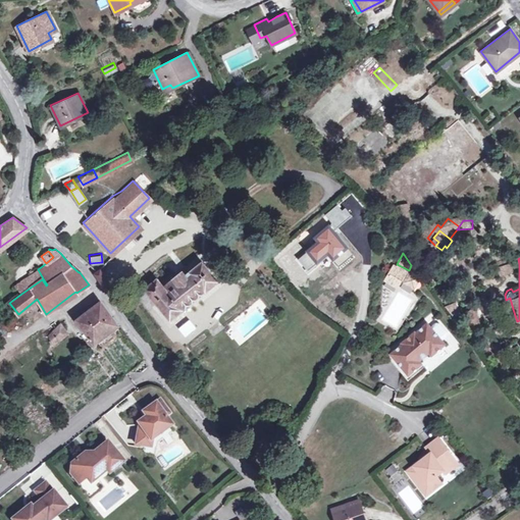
[(519,264),(518,259),(501,265),(505,278),(519,272),(519,264)]
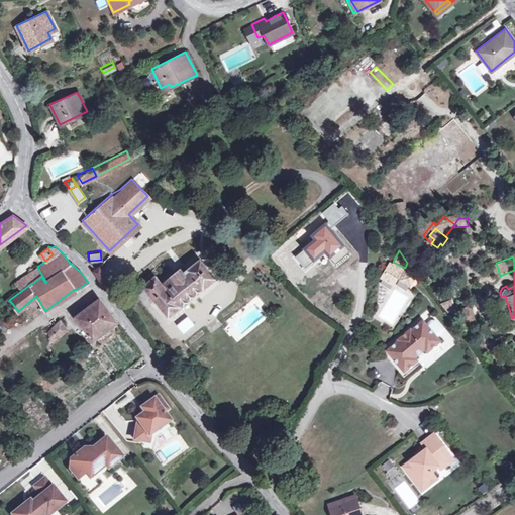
[(167,278),(164,275),(159,280),(155,275),(141,285),(168,316),(215,278),(199,259),(183,272),(179,268),(171,275),(167,278)]
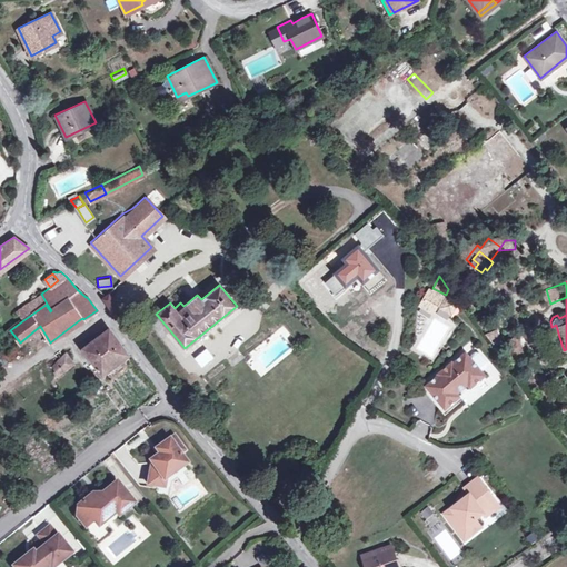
[(433,288),(430,290),(439,296),(436,304),(449,311),(456,301),(446,295),(433,288)]
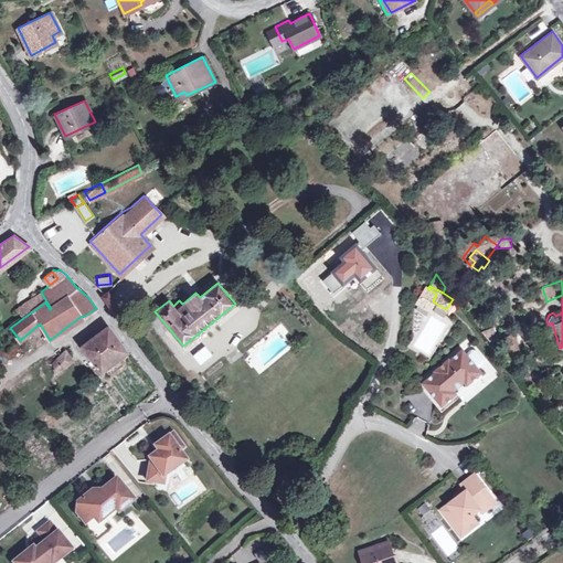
[(425,287),(421,294),(433,301),(436,294),(427,288),(425,287)]
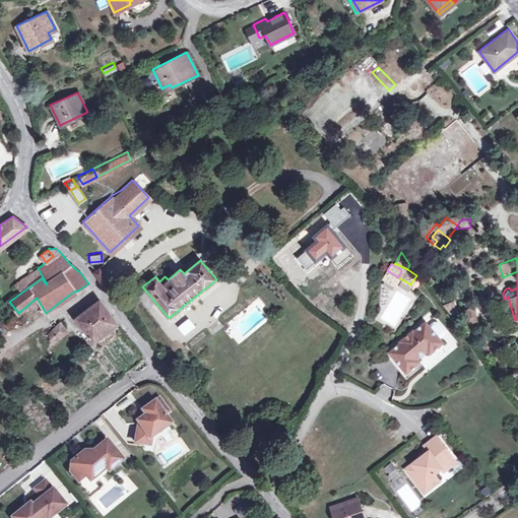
[(105,284),(110,281),(99,266),(93,269),(90,271),(103,286),(105,284)]
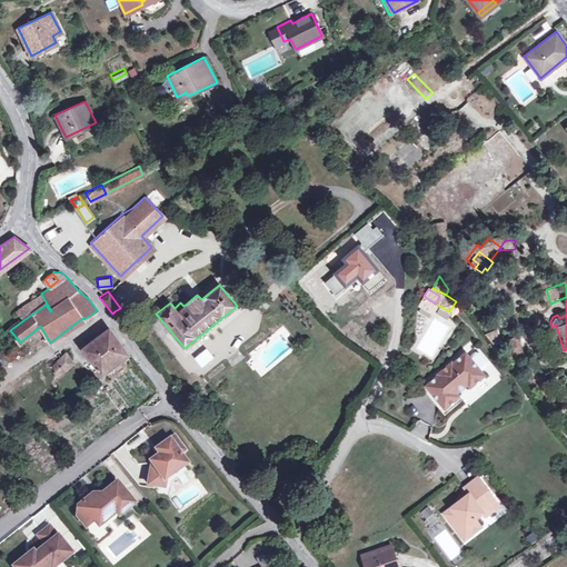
[(47,304),(41,294),(17,311),(22,318),(23,320),(46,305),(47,304)]
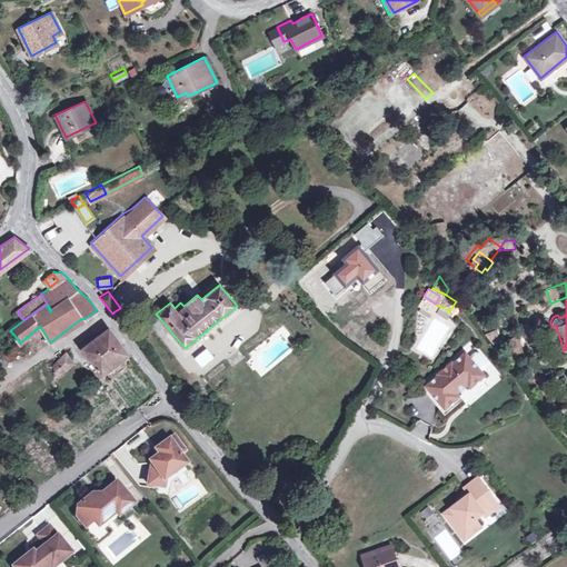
[(436,304),(424,296),(419,304),(431,310),(436,304)]
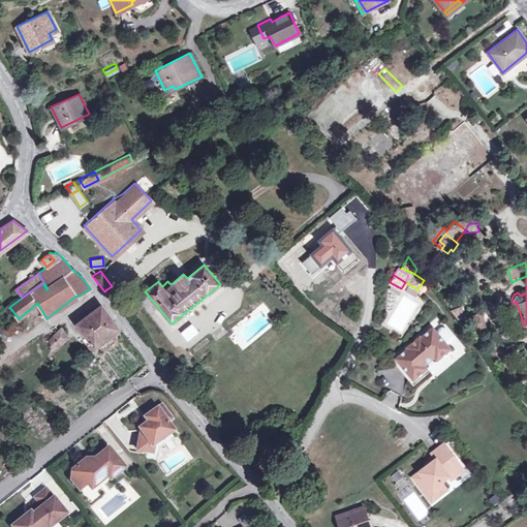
[(101,305),(76,323),(95,348),(119,330),(101,305)]
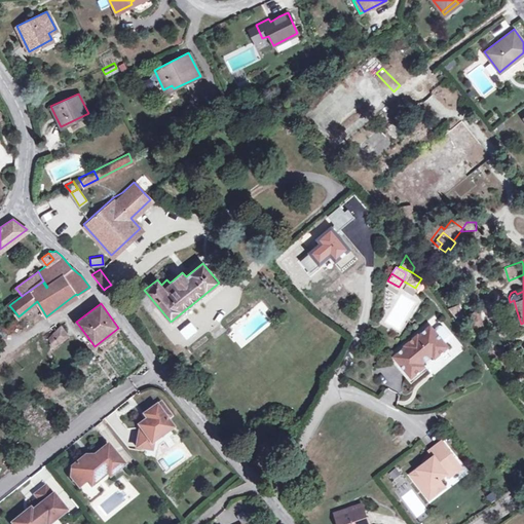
[(471,310),(473,324),(480,323),(478,309),(471,310)]
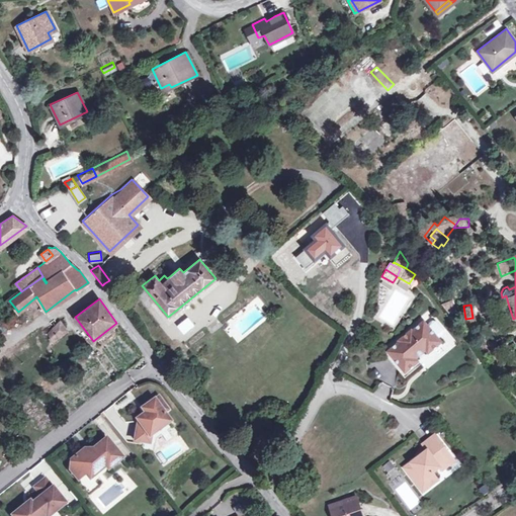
[(505,322),(513,319),(509,307),(504,310),(501,315),(502,320),(505,322)]
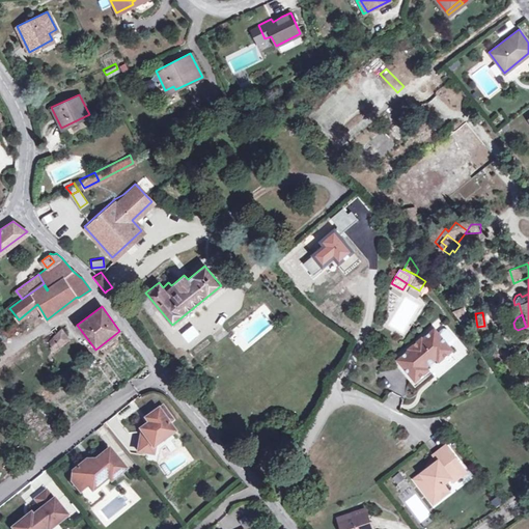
[(425,329),(412,339),(413,341),(398,353),(417,374),(432,362),(429,359),(440,351),(442,354),(456,341),(453,337),(442,324),(439,319),(426,330),(425,329)]
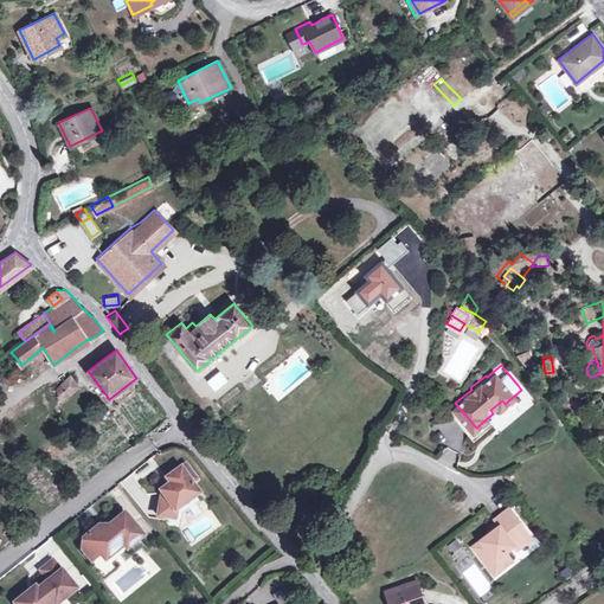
[(511,365),(505,370),(518,385),(524,380),(524,376),(515,366),(511,365)]
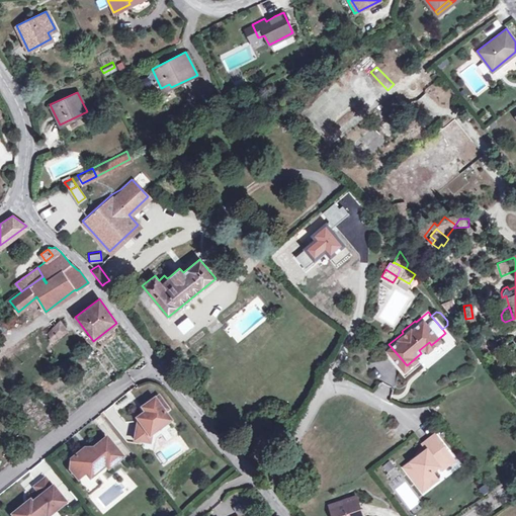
[(175,323),(182,332),(193,324),(186,314),(175,323)]
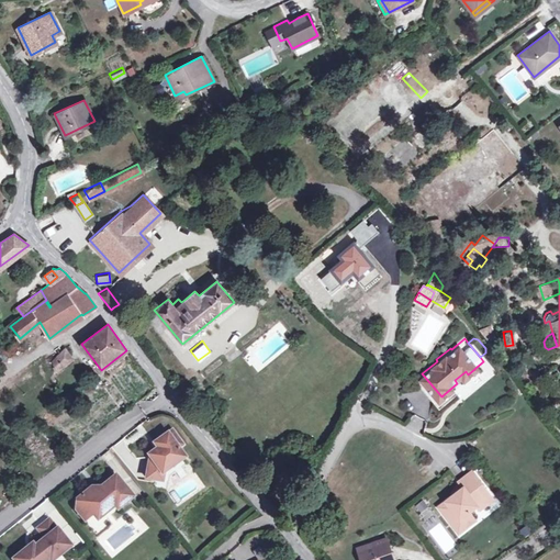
[(54,368),(73,360),(67,347),(48,356),(54,368)]
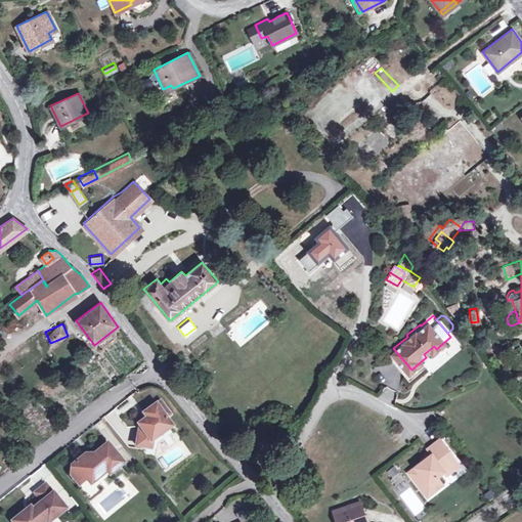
[(484,352),(492,350),(489,340),(482,341),(484,352)]
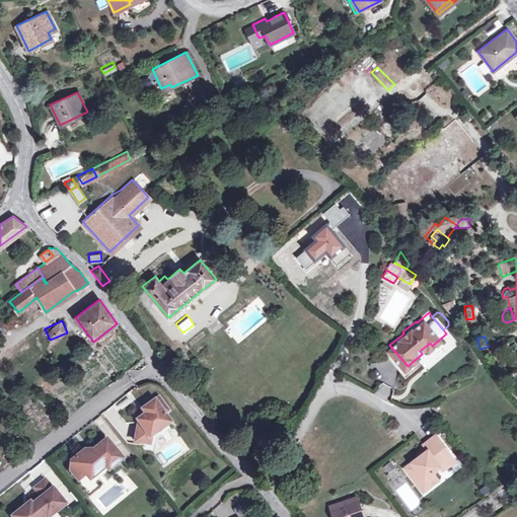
[(494,346),(488,347),(479,349),(478,349),(483,355),(488,354),(496,352),(494,346)]
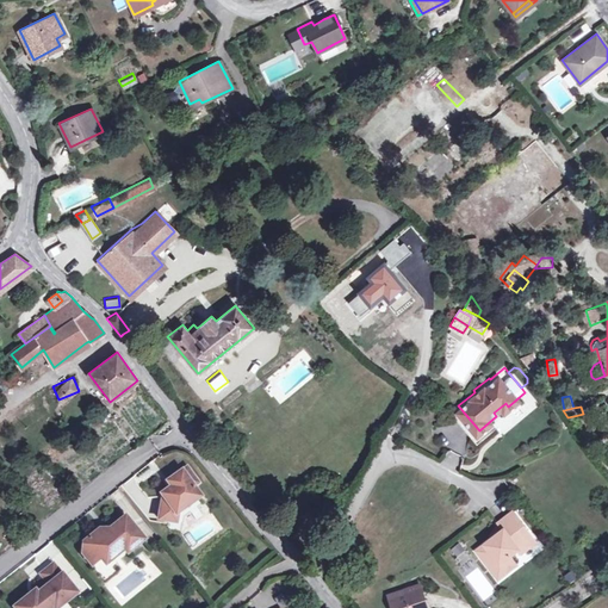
[(597,409),(583,414),(574,416),(577,427),(589,438),(584,422),(600,417),(597,409)]
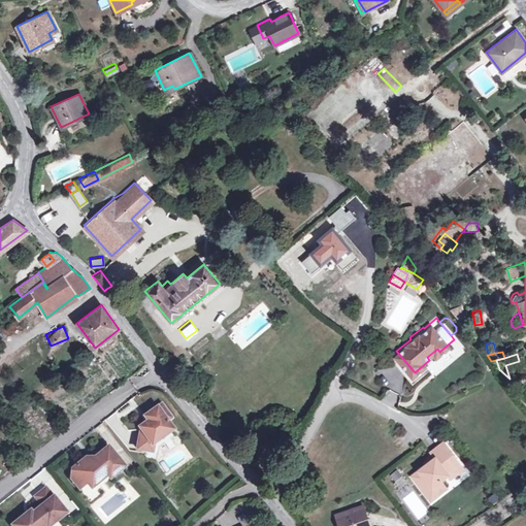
[(166,413),(160,403),(143,415),(146,420),(138,426),(141,430),(138,433),(136,448),(151,450),(152,441),(171,428),(165,419),(162,416),(166,413)]
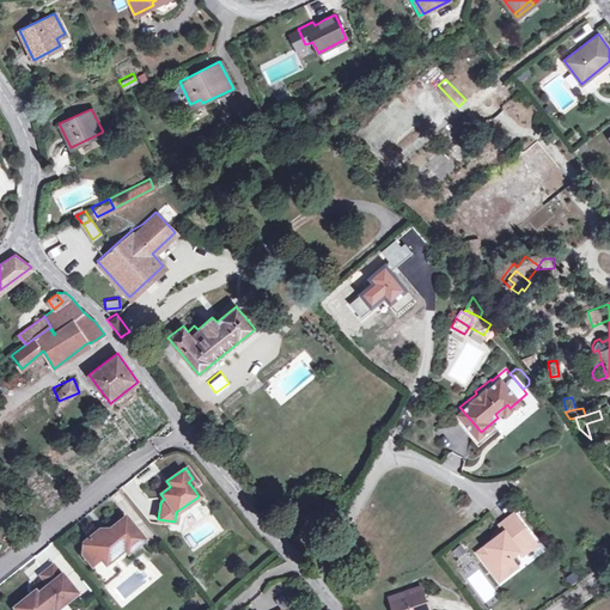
[(523,534),(528,531),(512,511),(496,523),(502,530),(475,550),(488,566),(495,560),(506,573),(517,566),(510,556),(518,550),(522,554),(532,546),(523,534)]
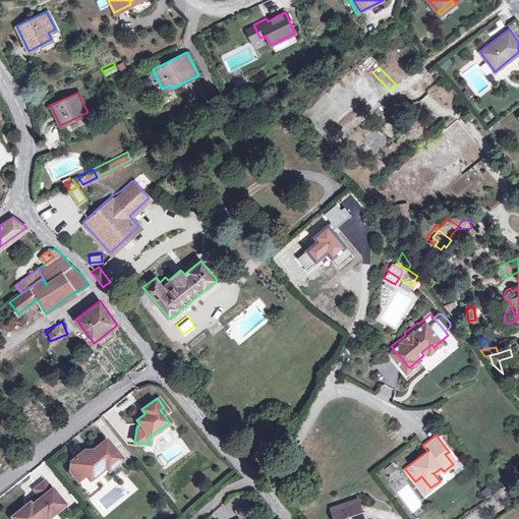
[(81,452),(70,461),(69,471),(77,480),(84,475),(87,477),(97,469),(99,472),(105,467),(106,468),(112,463),(114,465),(121,459),(106,440),(89,454),(85,452),(85,451),(84,451),(83,451),(82,451),(81,452)]
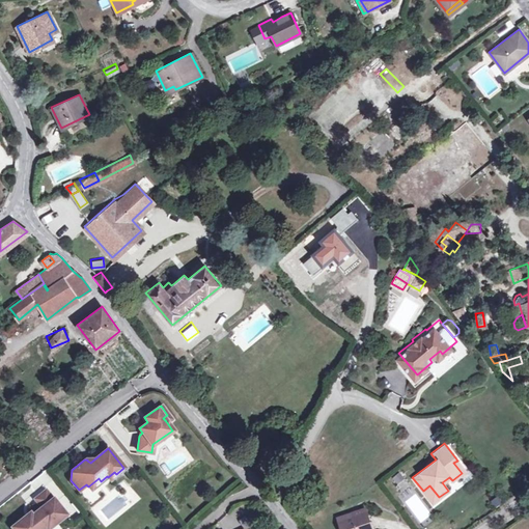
[(465,470),(457,461),(453,463),(462,473),(465,470)]
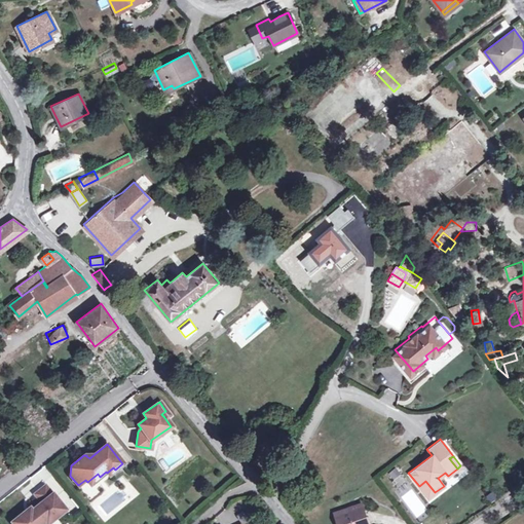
[(427,498),(435,492),(425,481),(419,486),(427,498)]
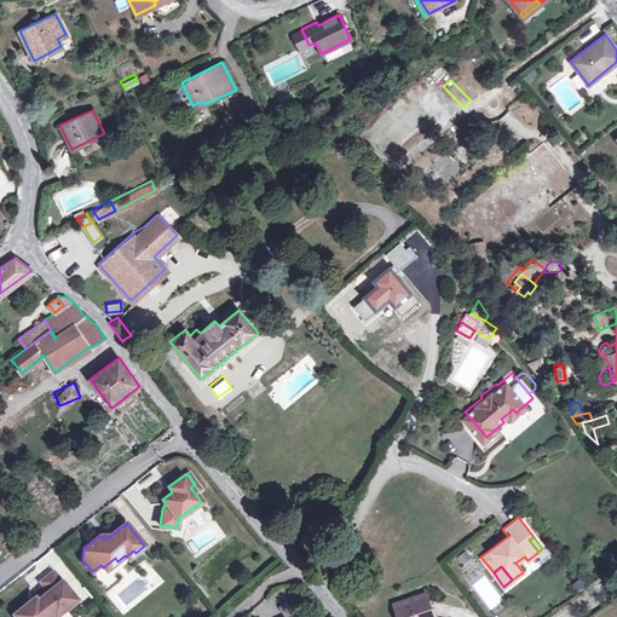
[(40,583),(47,592),(61,581),(53,572),(40,583)]
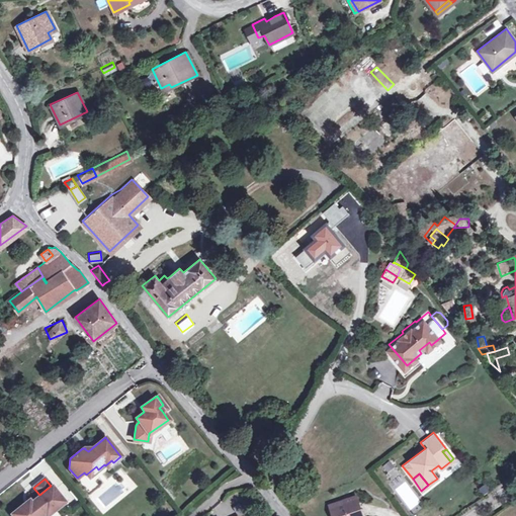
[(54,509),(64,502),(51,486),(39,495),(30,502),(26,506),(24,503),(11,514),(12,515),(35,515),(41,511),(44,513),(52,507),(54,509)]
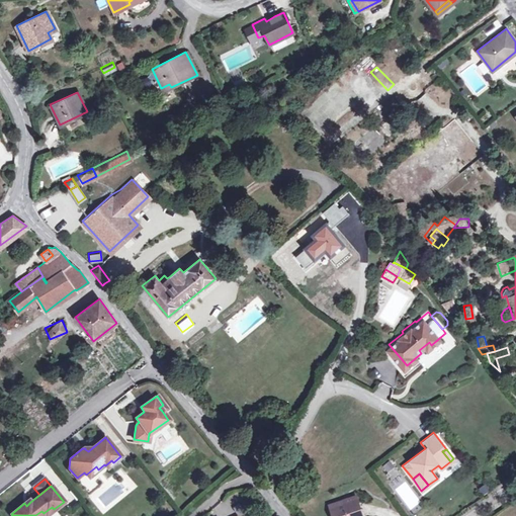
[(361,515),(355,495),(328,504),(331,515),(361,515)]
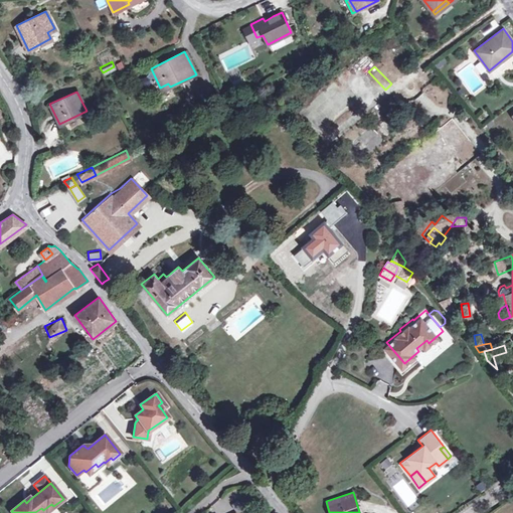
[(44,512),(53,506),(51,504),(43,510),(41,508),(35,512),(44,512)]
